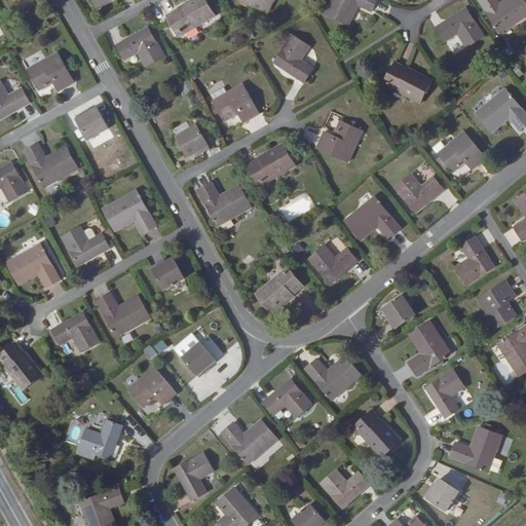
[(203,0),(196,0),(167,15),(179,37),(214,17),(203,0)]
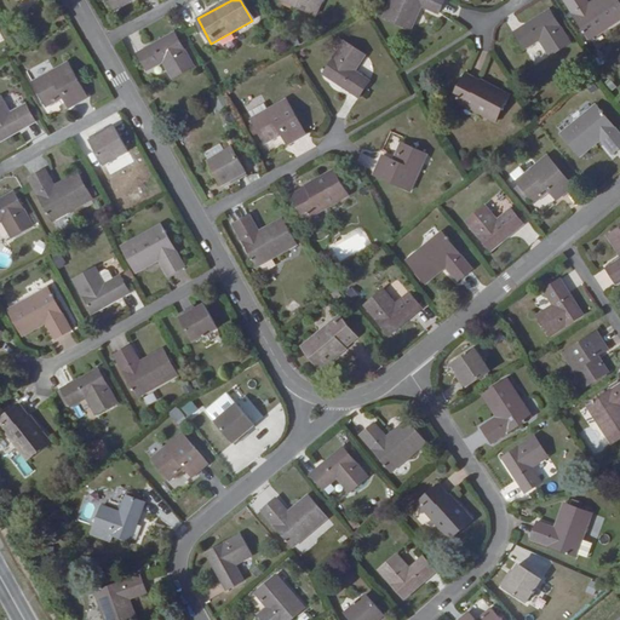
[(281,0),(315,16),(322,0),(281,0)]
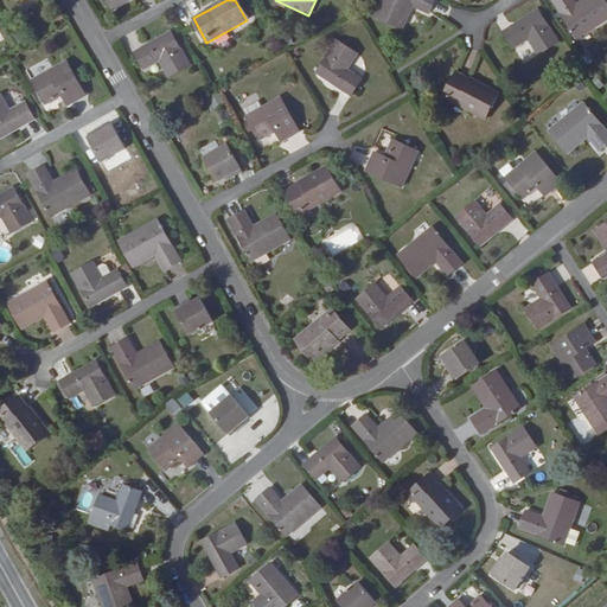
[(436,0),(384,0),(377,18),(403,30),(414,7),(430,14),(436,0)]
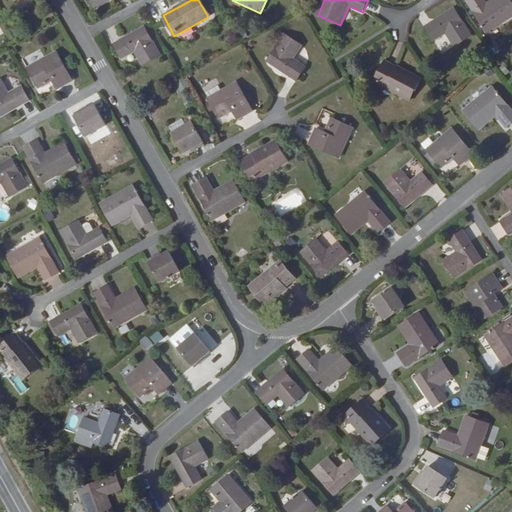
[(485,0),(466,0),(486,32),(511,16),(511,1),(511,0),(486,0),(486,1),(485,0)]
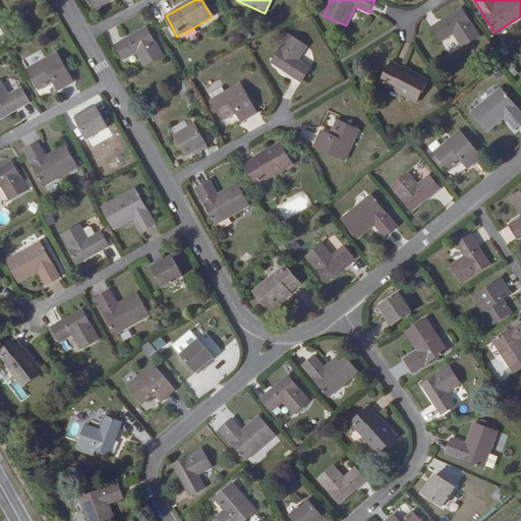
[(480,37),(463,9),(440,23),(439,21),(431,26),(441,42),(453,34),(462,48),(480,37)]
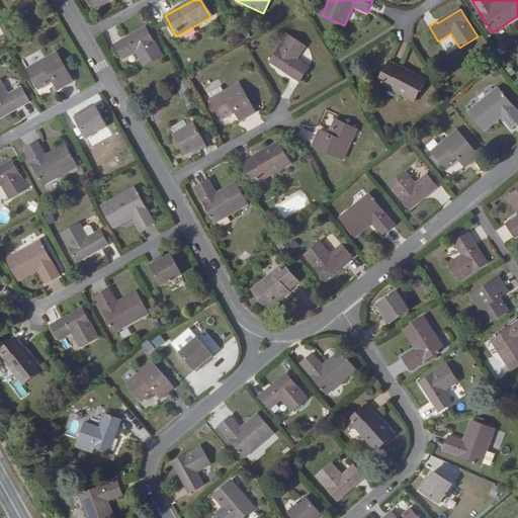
[(148,27),(124,39),(122,38),(115,42),(123,59),(137,52),(145,66),(163,56),(148,27)]
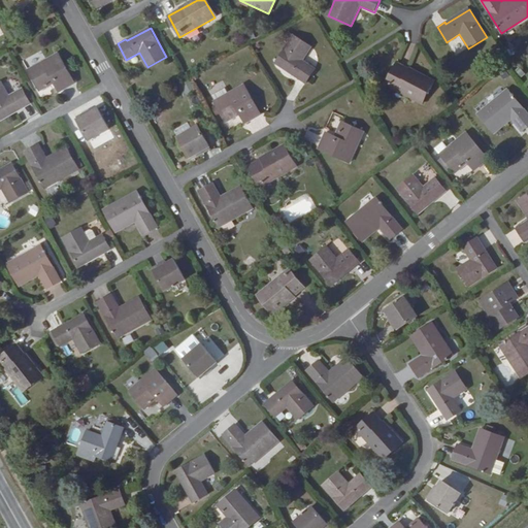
[(314,46),(295,34),(276,62),(299,77),(298,78),(306,85),(318,69),(304,60),(314,46)]
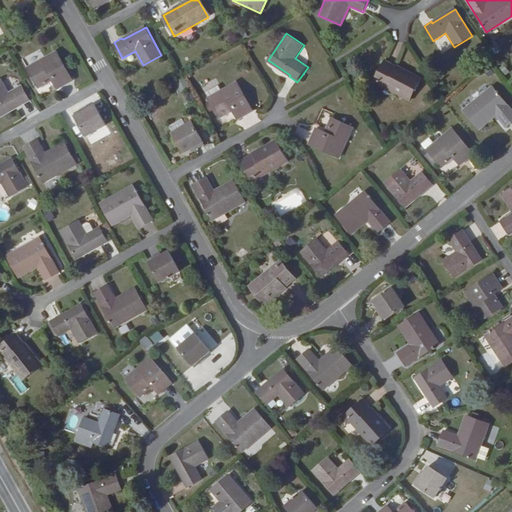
[(73,80),(57,51),(28,67),(39,87),(53,80),(58,89),(73,80)]
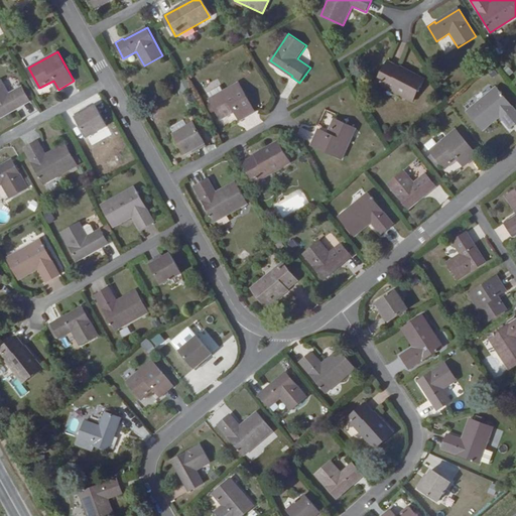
[(387,59),(375,80),(410,101),(422,80),(387,59)]
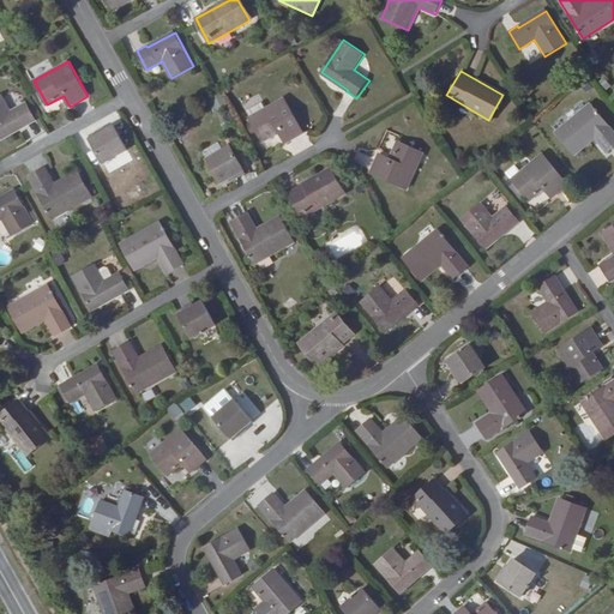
[(212,113),(226,106),(218,92),(205,100),(212,113)]
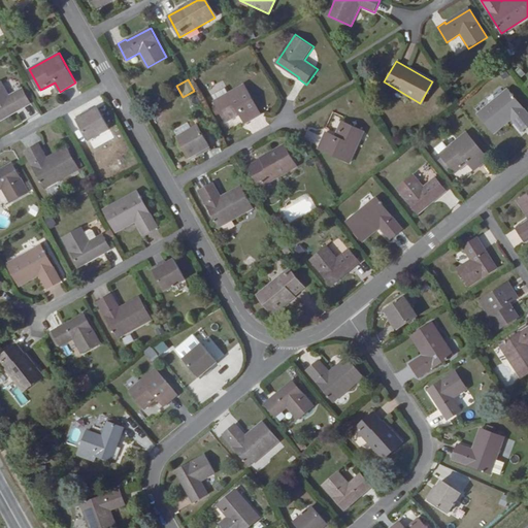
[(0,81),(0,80),(0,118),(21,107),(23,107),(31,103),(23,89),(9,96),(0,81)]
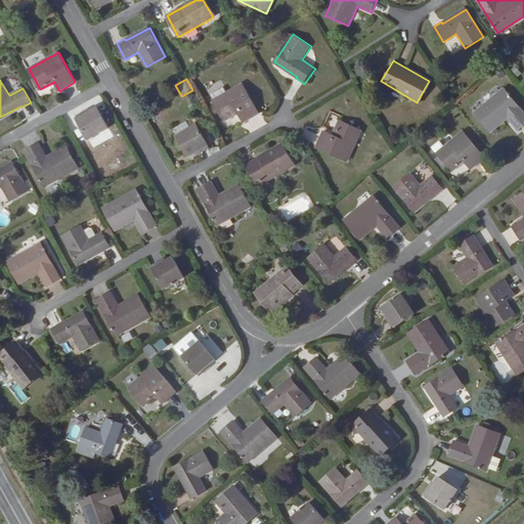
[(243,83),(212,100),(224,122),(237,115),(242,123),(259,114),(243,83)]
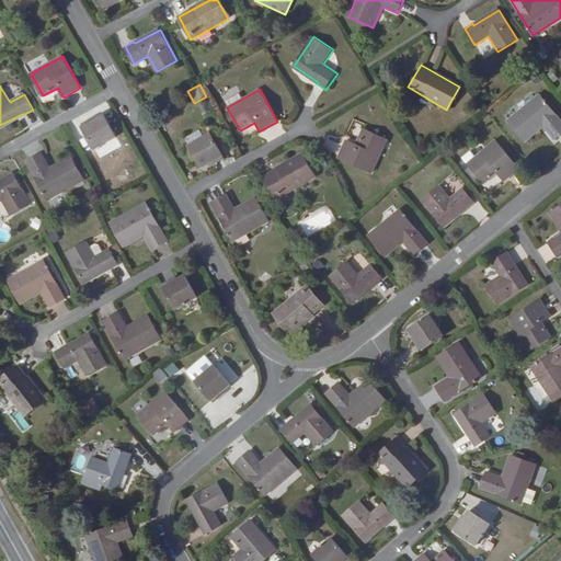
[(560,121),(540,95),(508,122),(526,144),(545,128),(554,140),(560,135),(560,121)]
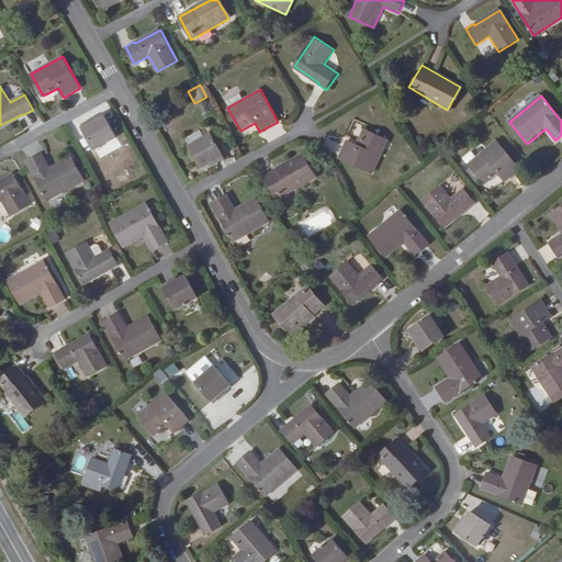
[(117,137),(105,115),(83,126),(96,149),(117,137)]
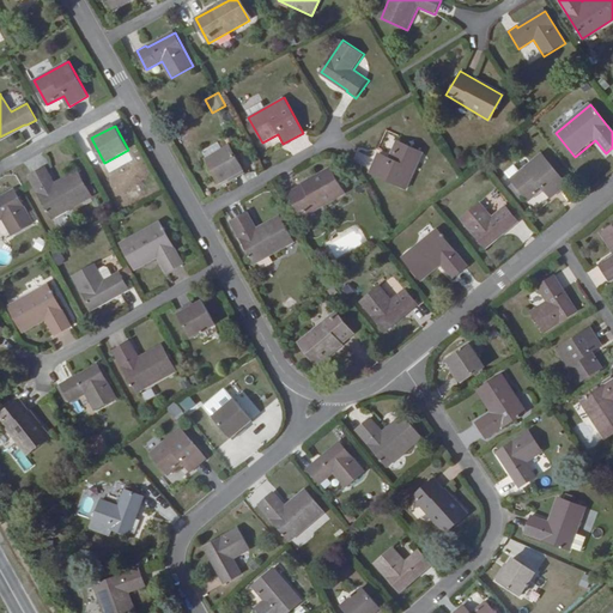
[(378,151),(369,173),(406,188),(423,150),(398,138),(389,156),(378,151)]
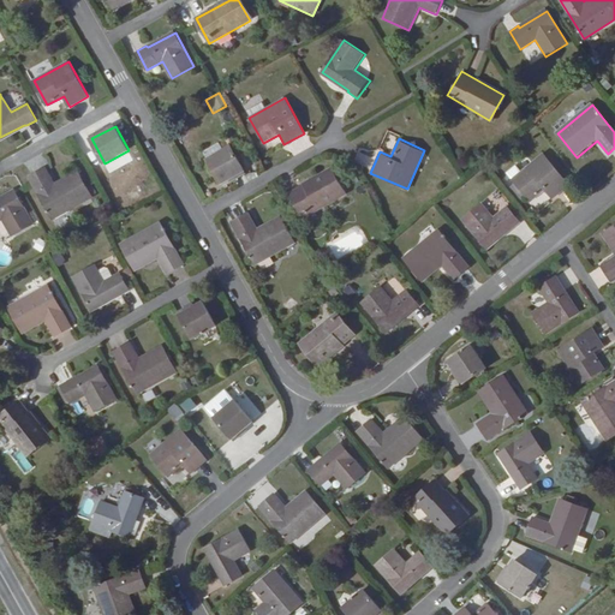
[(232,144),(210,156),(224,181),(246,171),(232,144)]
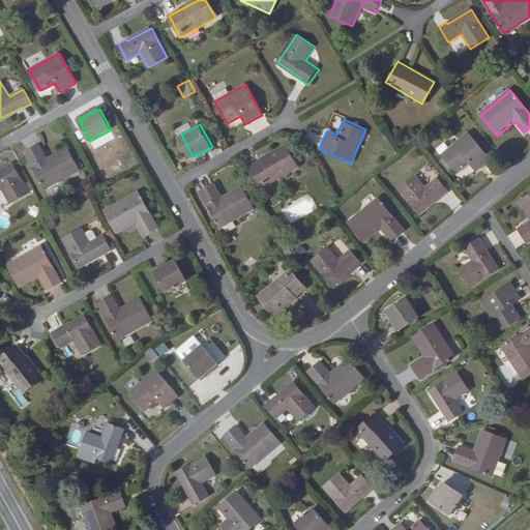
[(468,133),(441,155),(457,175),(470,165),(476,173),(491,160),(468,133)]
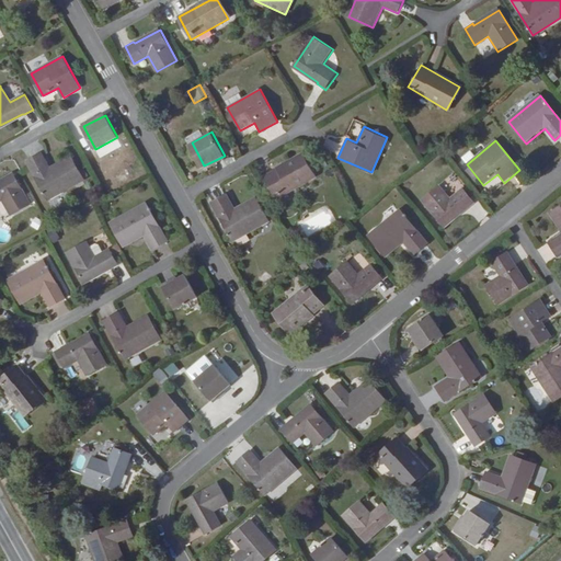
[(43,151),(26,160),(48,199),(84,180),(71,156),(50,167),(43,151)]
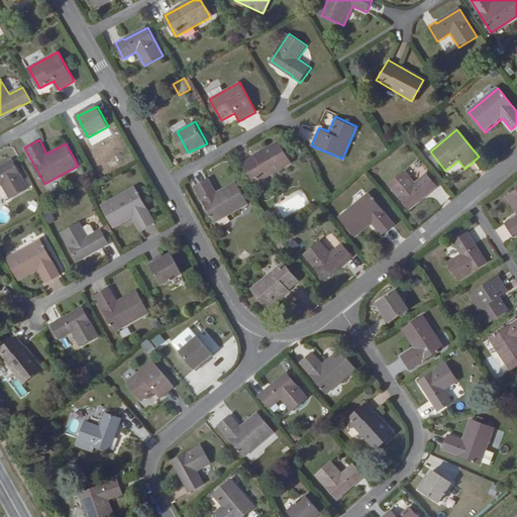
[(280,141),(243,163),(255,184),(292,163),(280,141)]
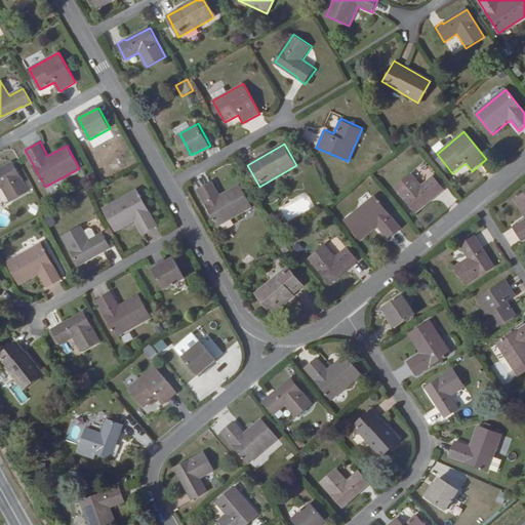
[(29,193),(13,164),(0,170),(0,189),(3,188),(10,202),(29,193)]
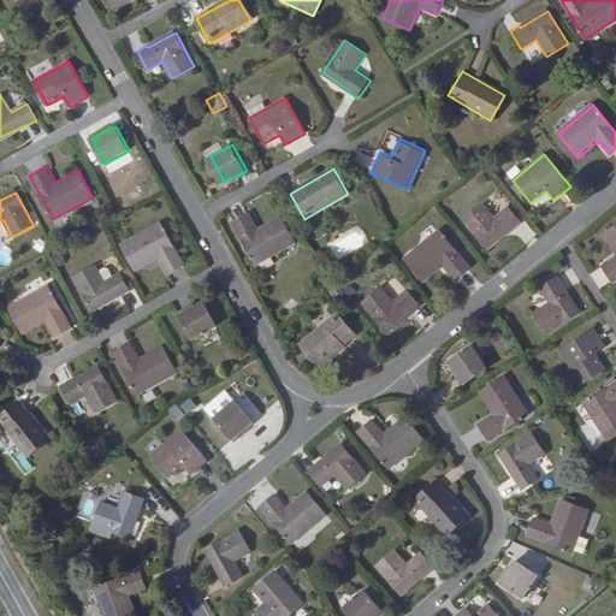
[(483,205),(463,220),(486,249),(513,229),(513,230),(521,224),(508,207),(493,219),(483,205)]
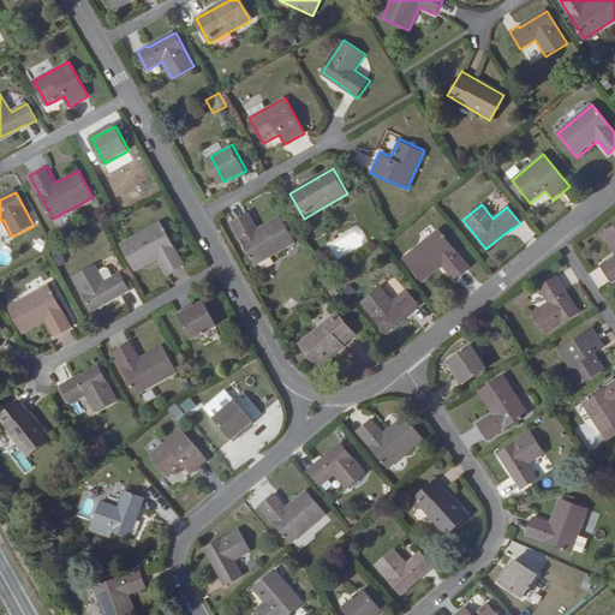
[(249,213),(232,222),(255,266),(296,244),(280,216),(257,228),(249,213)]
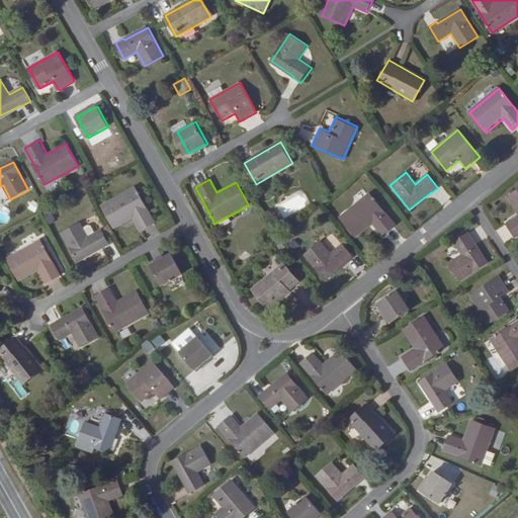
[(135,187),(102,206),(112,226),(132,214),(141,232),(155,224),(135,187)]
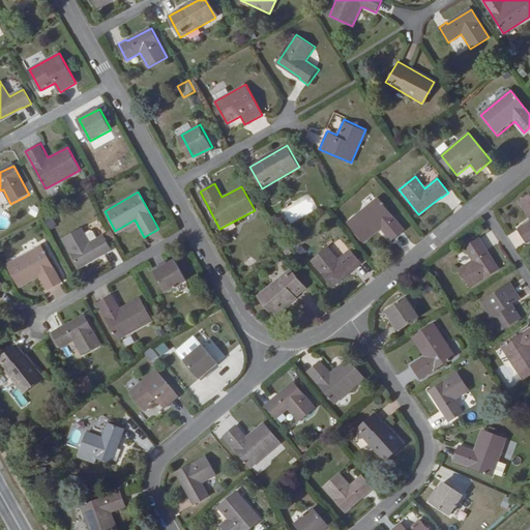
[(529,222),(518,230),(526,243),(529,240),(529,195),(519,203),(529,222)]
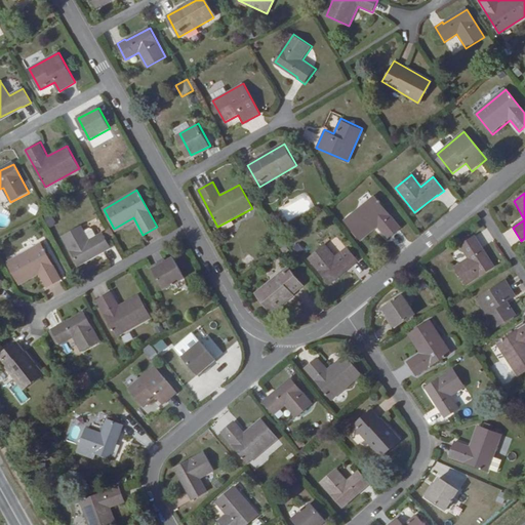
[(374,196),(346,219),(362,240),(379,227),(389,239),(401,229),(374,196)]
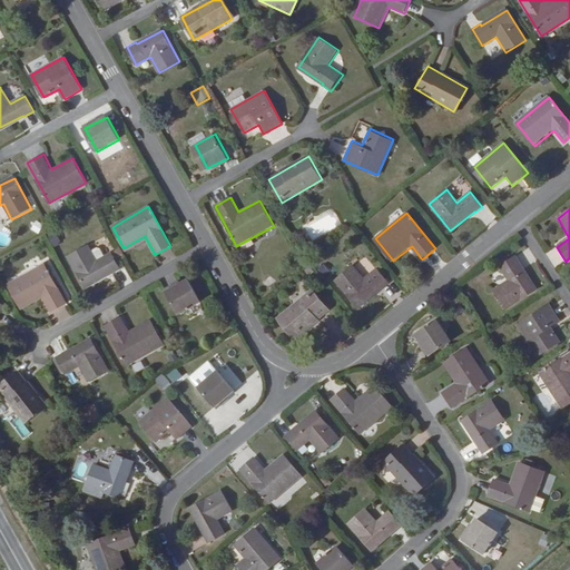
[(89,245),(69,256),(86,287),(120,267),(111,252),(98,259),(89,245)]
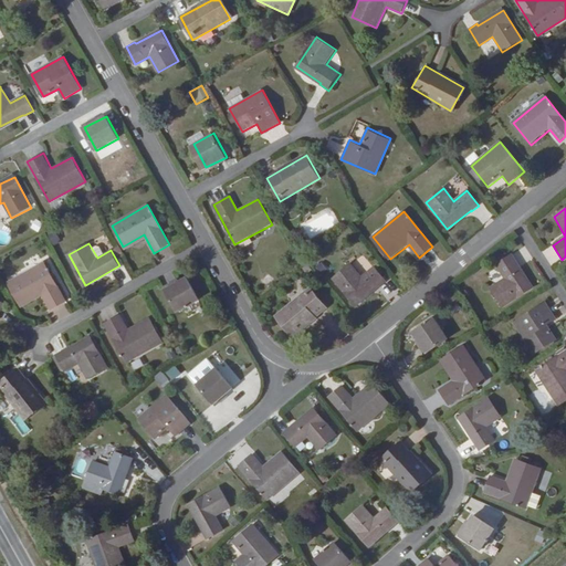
[(516,263),(512,254),(496,265),(501,273),(515,264),(516,263)]
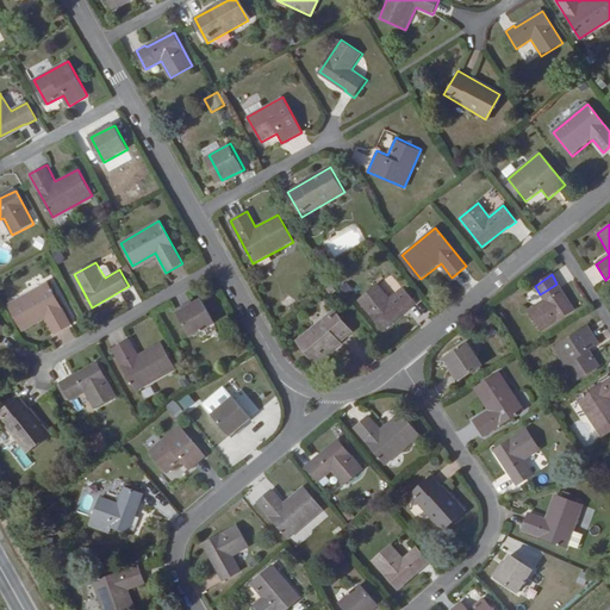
[(49,284),(10,305),(23,328),(45,315),(56,335),(72,325),(49,284)]
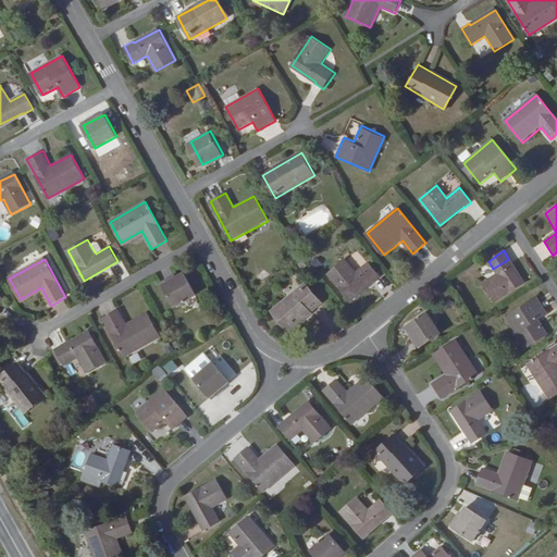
[(345,260),(329,273),(349,300),(370,284),(372,283),(379,277),(368,264),(356,273),(345,260)]
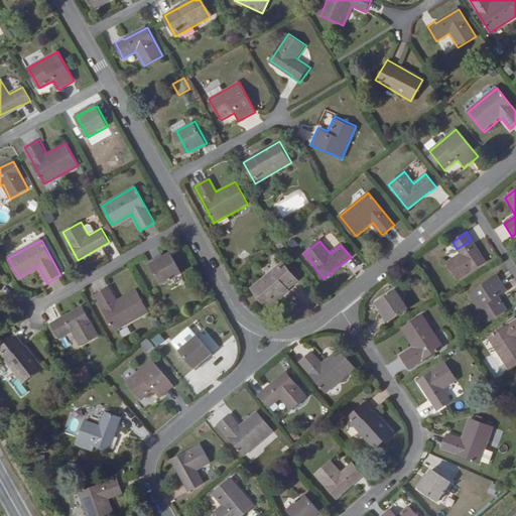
[(470,241),(457,249),(460,253),(473,246),(470,241)]
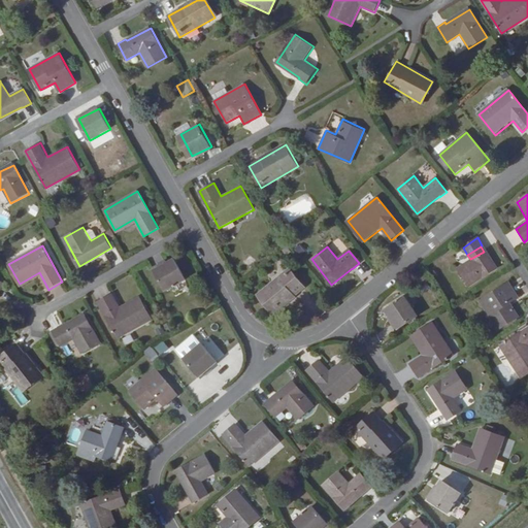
[(495,269),(484,252),(470,259),(457,268),(468,286),(495,269)]
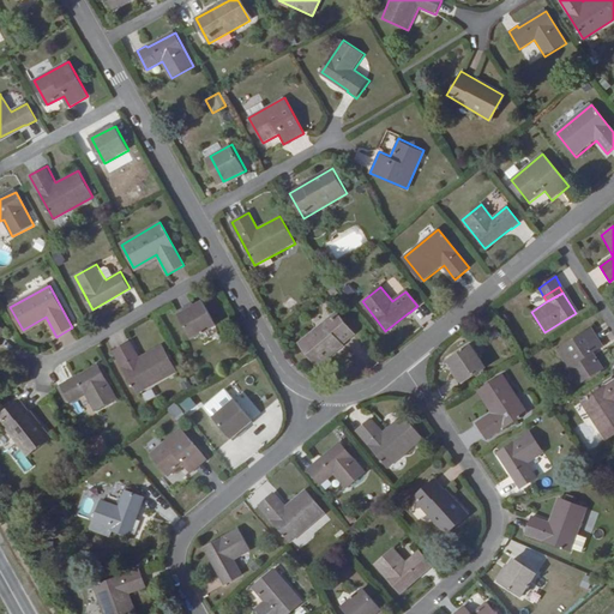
[(202,300),(178,314),(191,338),(215,325),(202,300)]
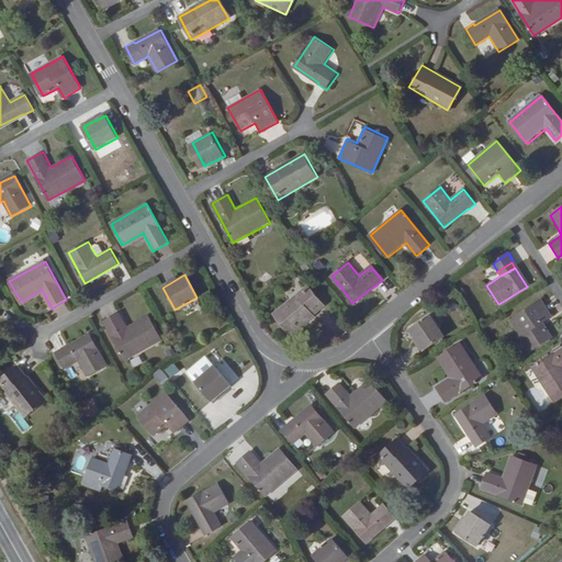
[(308,285),(273,314),(291,335),(325,306),(308,285)]
